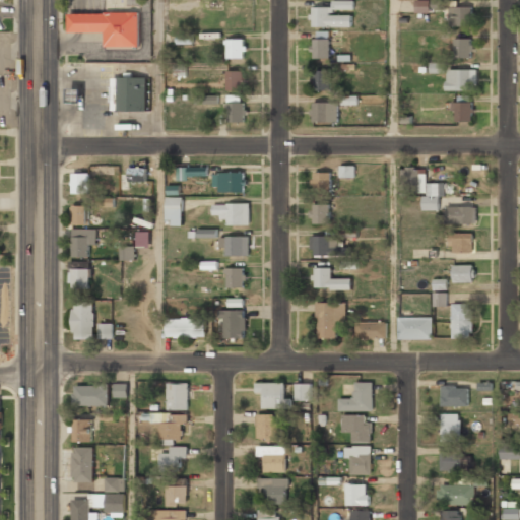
[(416,0),(416,12),(433,13),(433,9),(441,9),(441,0),(416,0)]
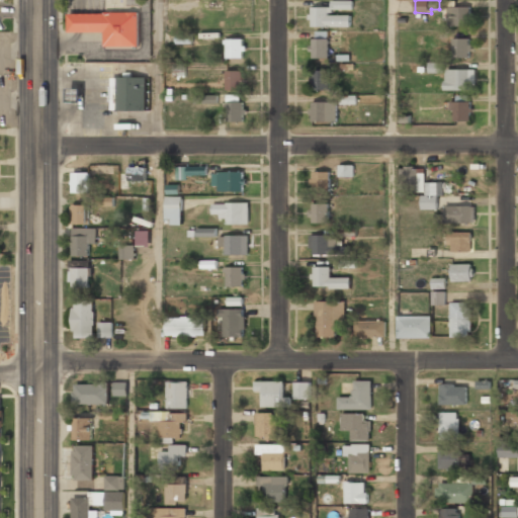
[(351,26),(351,12),(348,12),(348,5),(311,5),(311,26),(351,26)]
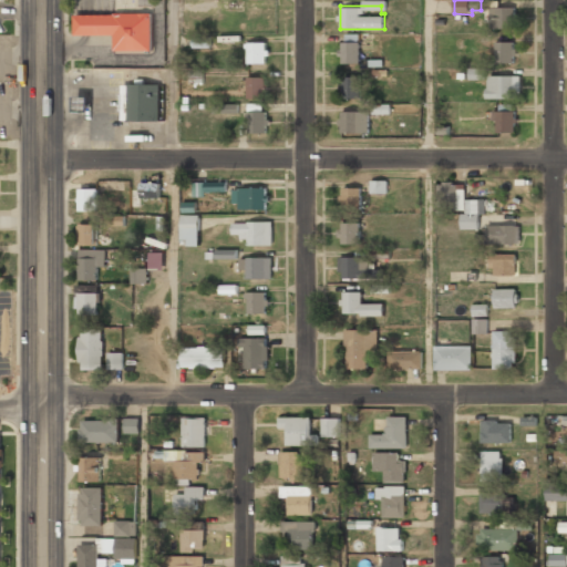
[(488,29),(515,29),(515,8),(488,8),(488,29)]
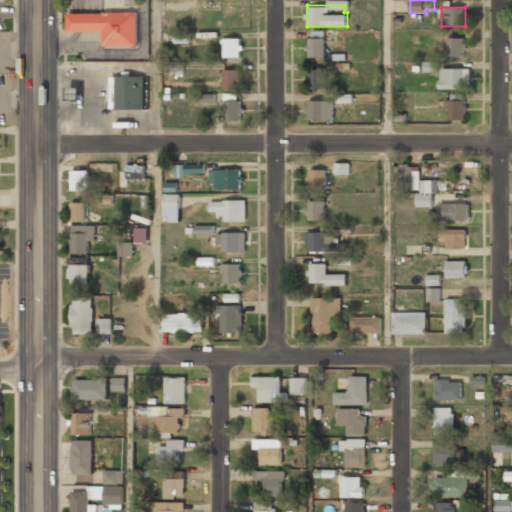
[(138,13),(68,13),(68,32),(104,32),(104,47),(138,47),(138,13)]
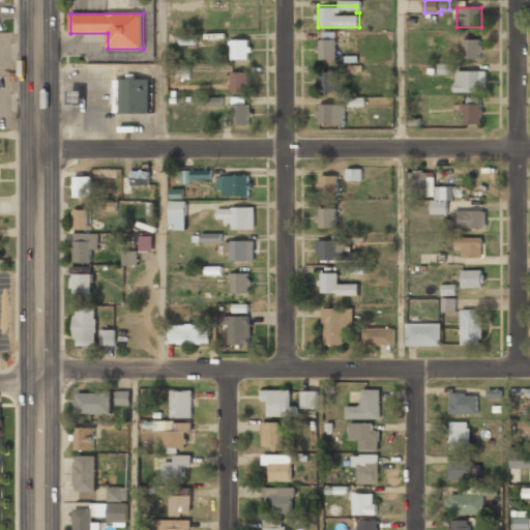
[(197,45),(198,32),(181,32),(181,45),(197,45)]
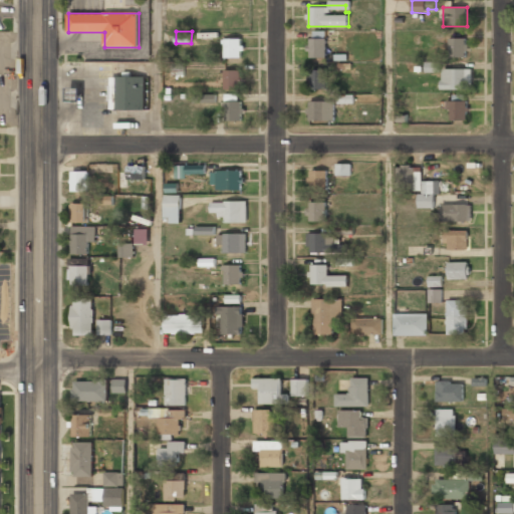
[(326,58),(326,32),(310,32),(310,58),(326,58)]
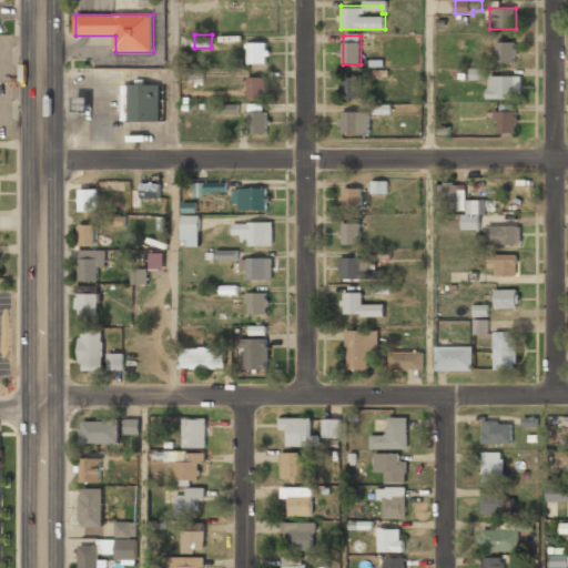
[(516,63),(516,41),(496,41),(496,63),(516,63)]
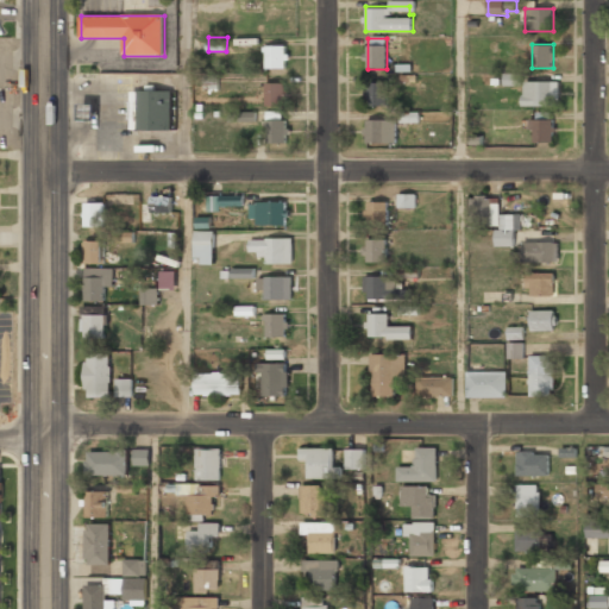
[(265,69),(289,69),(289,45),(265,45),(265,69)]
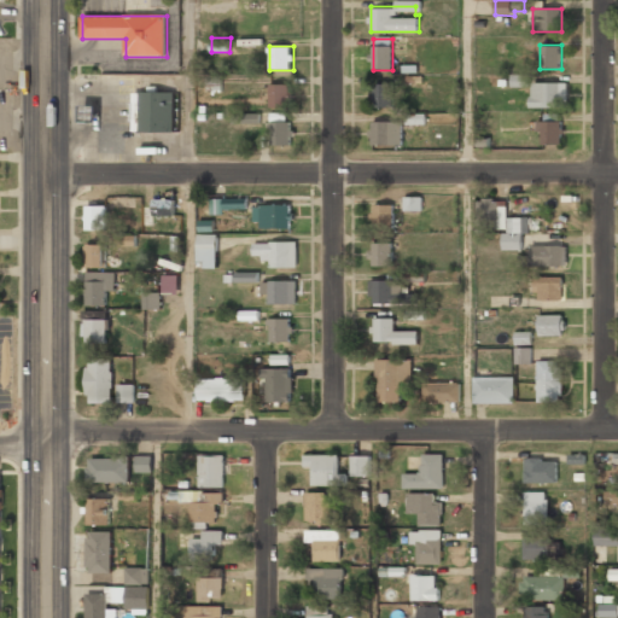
[(512,86),(530,87),(530,75),(512,75),(512,86)]
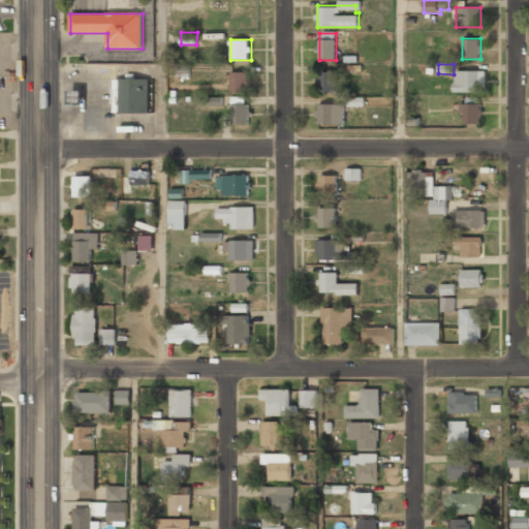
[(455,92),(484,92),(484,71),(455,71),(455,92)]
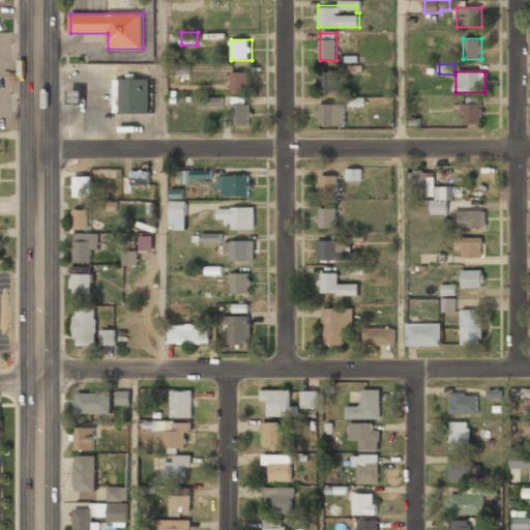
[(249,72),(232,72),(232,92),(249,92),(249,72)]
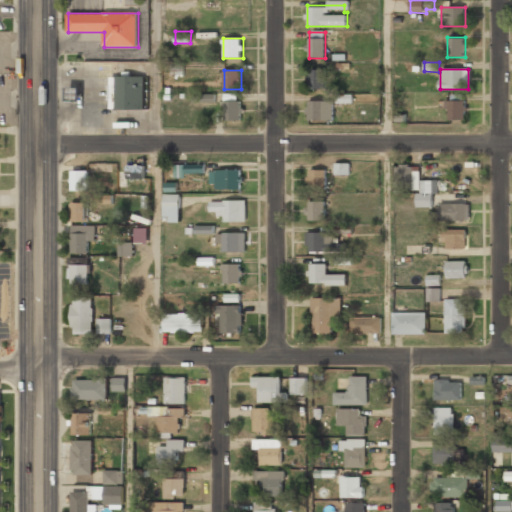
[(309,70),(309,89),(326,89),(326,70),(309,70)]
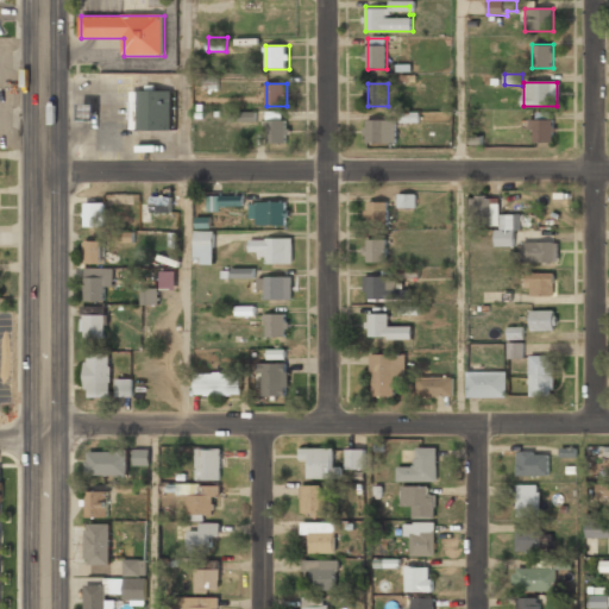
[(173,131),(173,92),(137,92),(137,131),(173,131)]
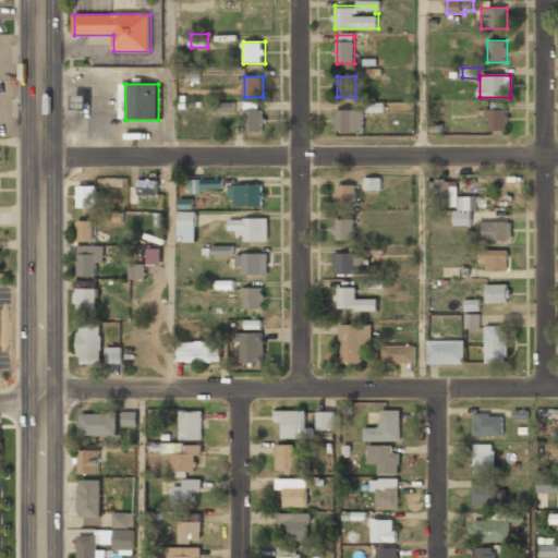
[(77,114),(91,114),(91,100),(77,100),(77,114)]
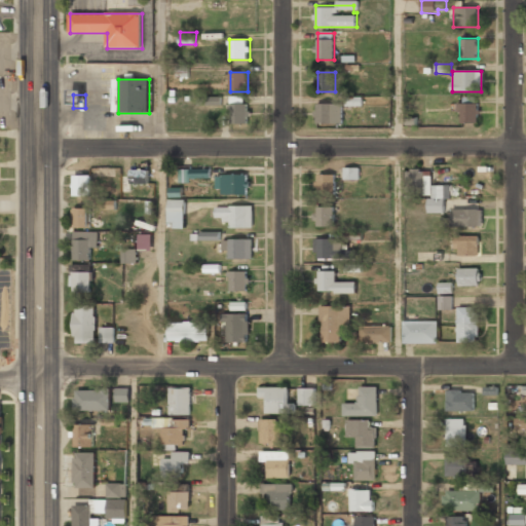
[(222,105),(222,97),(208,97),(208,105),(222,105)]
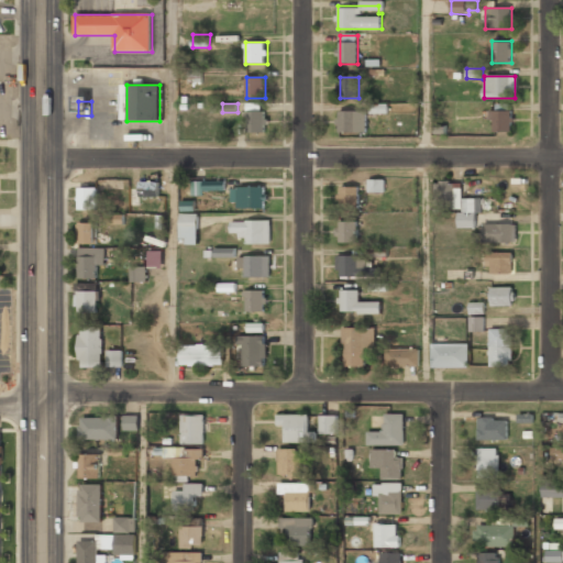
[(388,103),(371,103),(371,113),(388,113),(388,103)]
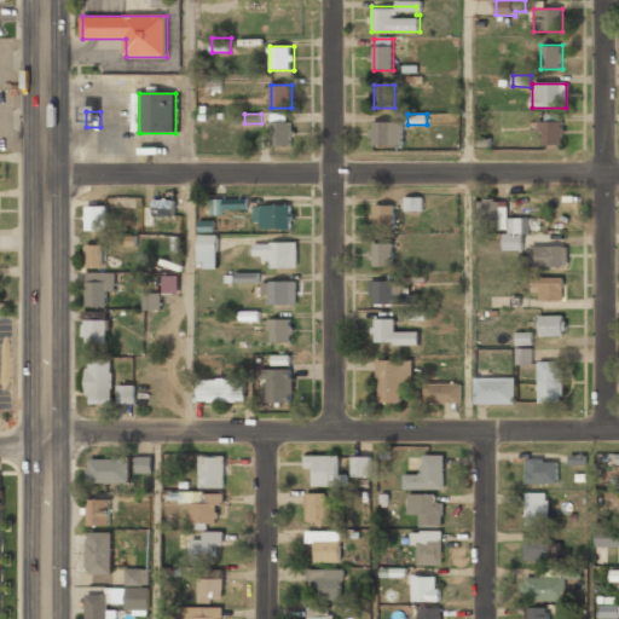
[(291,115),(271,115),(271,146),(291,146),(291,115)]
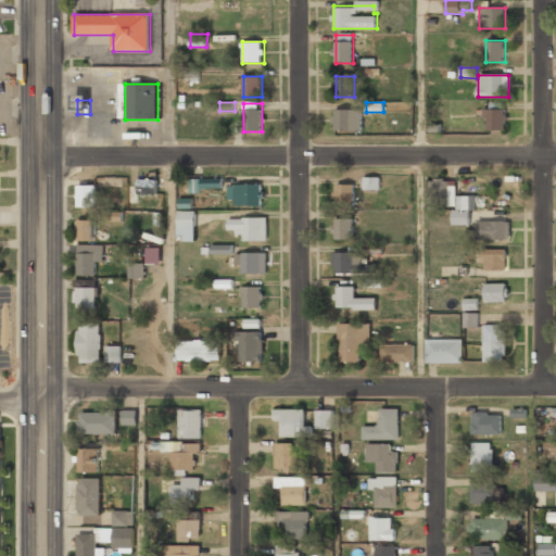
[(506,130),(506,109),(484,109),(484,130),(506,130)]
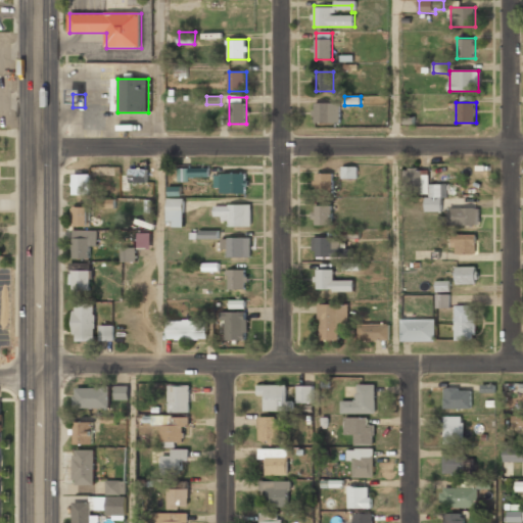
[(340,104),(313,104),(313,123),(340,123),(340,104)]
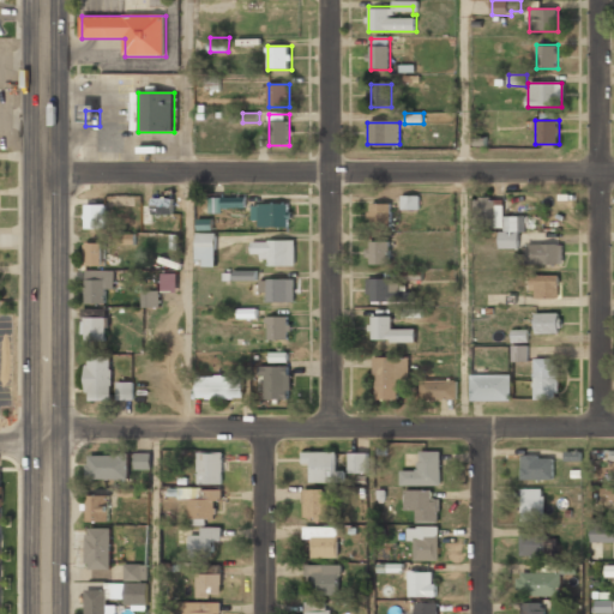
[(246,197),(222,198),(222,208),(246,208),(246,197)]
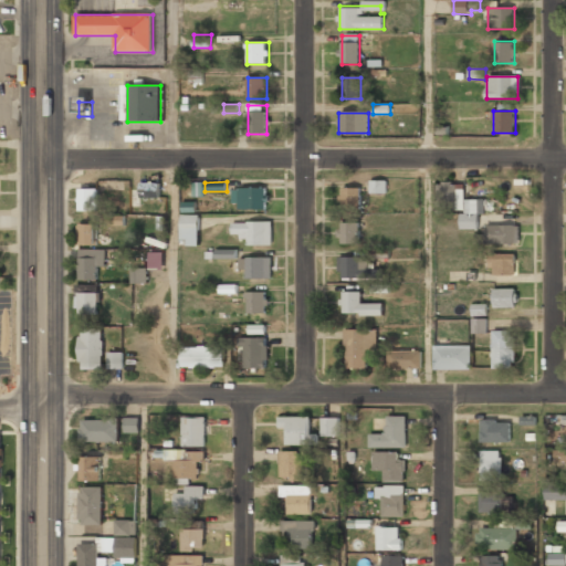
[(385,181),(370,181),(370,194),(385,194),(385,181)]
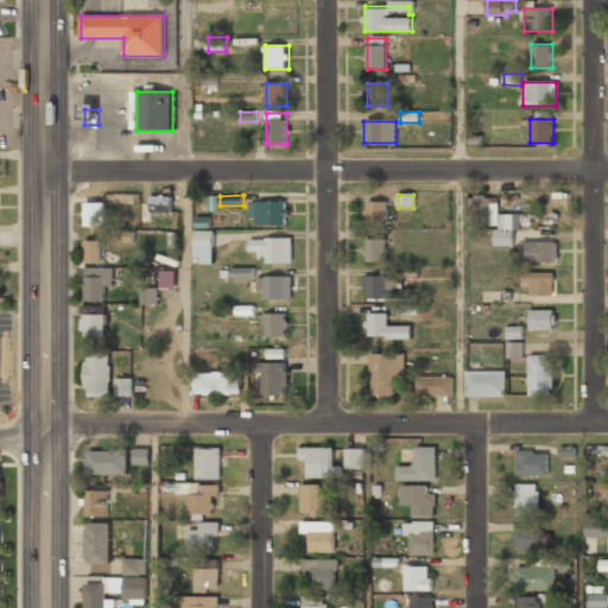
[(151,206),(141,206),(141,215),(172,215),(172,197),(150,197),(151,206)]
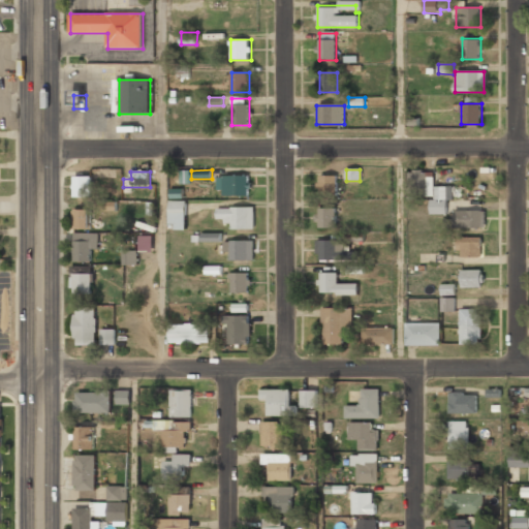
[(410,173),(410,196),(434,196),(434,173),(410,173)]
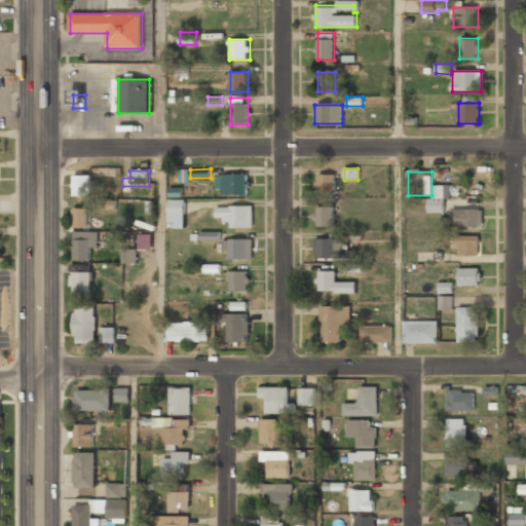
[(216,174),(216,193),(250,193),(250,174),(216,174)]
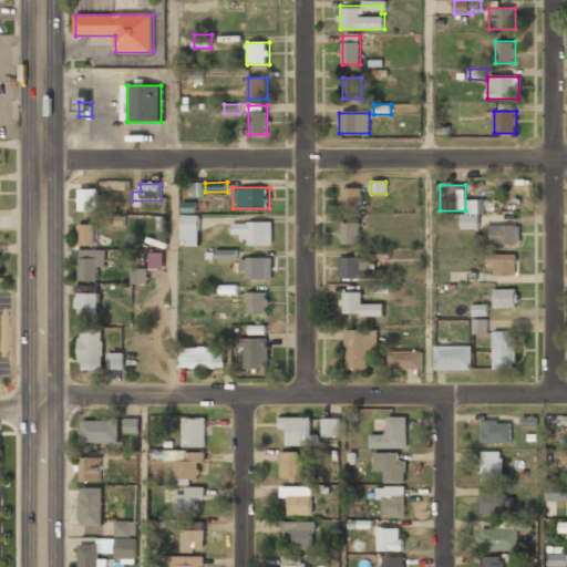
[(361,188),(340,188),(340,210),(361,210),(361,188)]
